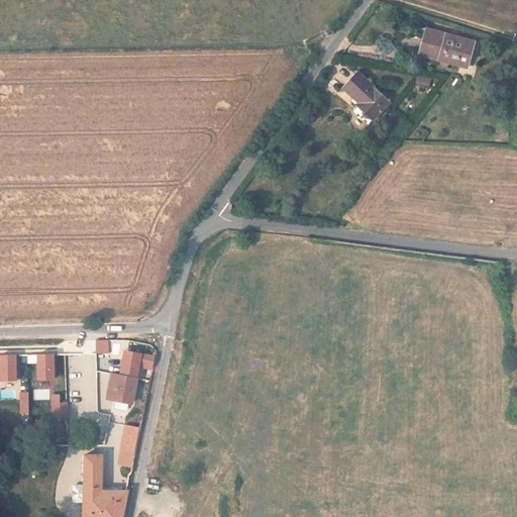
[(434,36),(430,46),(436,48),(429,64),(472,80),(481,55),(434,36)]
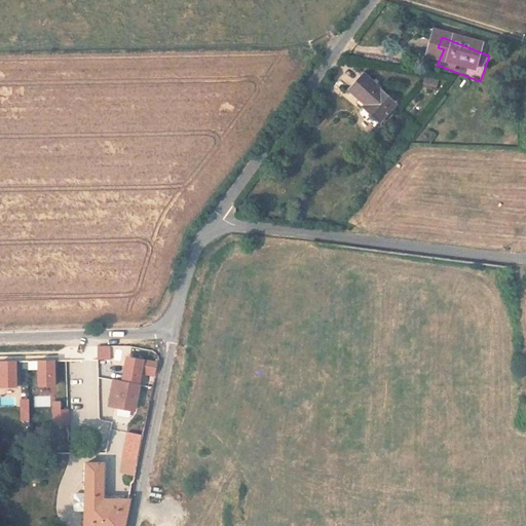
[(444,49),(438,47),(431,63),(437,65),(444,49)]
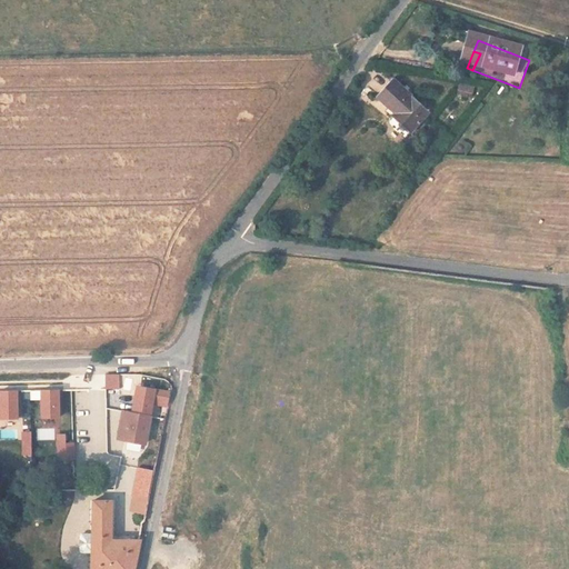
[(472,96),(475,86),(460,82),(458,91),(472,96)]
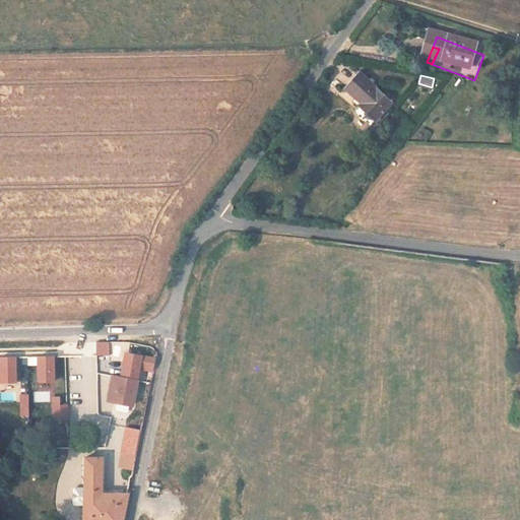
[(369,125),(376,132),(395,111),(364,82),(347,101),(372,122),(369,125)]
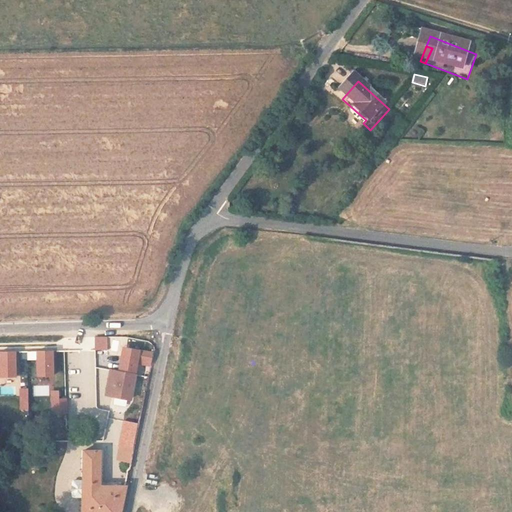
[(107,337),(95,337),(95,350),(108,350),(107,337)]
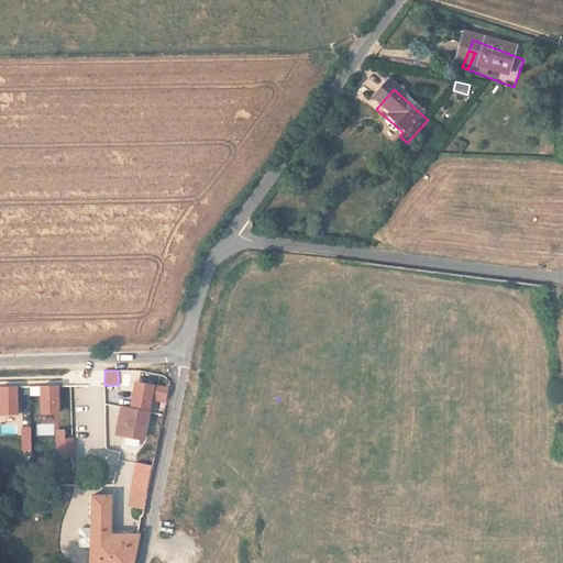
[(161,412),(166,387),(138,381),(132,408),(124,406),(119,437),(140,441),(146,410),(161,412)]
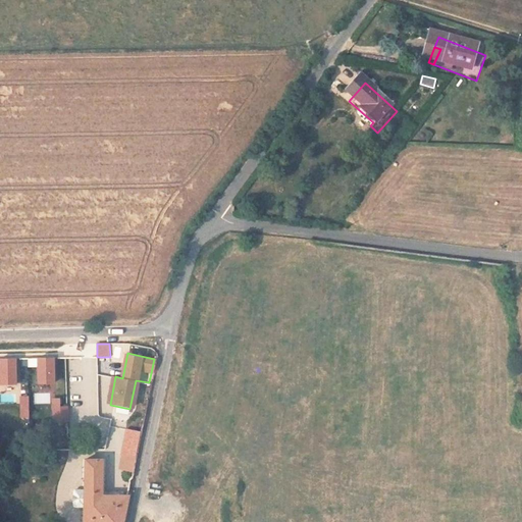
[(7,359),(0,359),(0,365),(1,385),(17,384),(16,358),(7,359)]
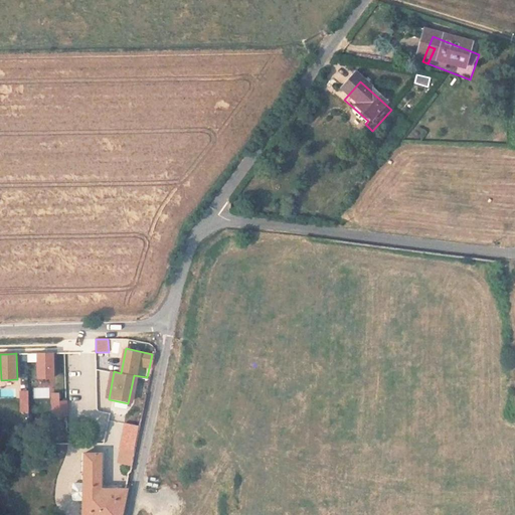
[(46,354),(37,354),(38,378),(54,378),(53,353),(46,354)]
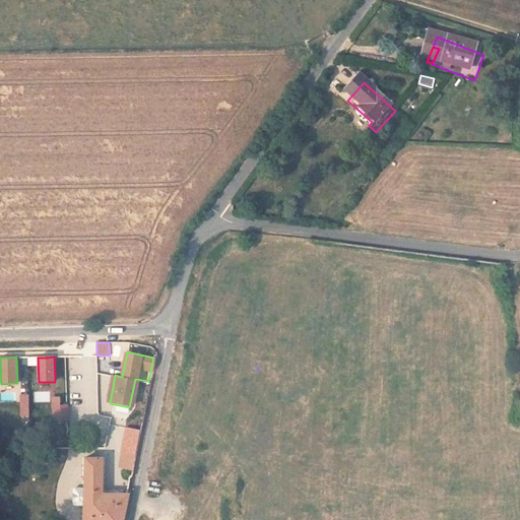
[(28,396),(20,396),(20,416),(28,416),(28,396)]
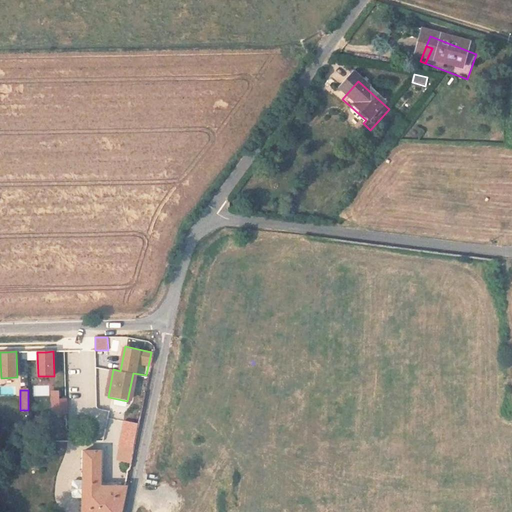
[(66,413),(66,399),(60,399),(59,391),(51,391),(52,414),(66,413)]
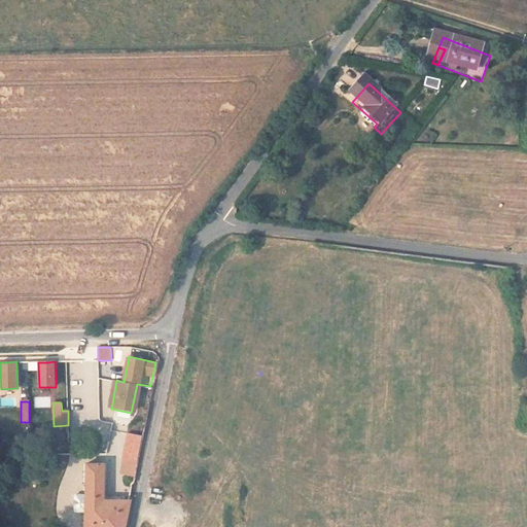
[(135,478),(142,436),(128,434),(120,476),(135,478)]
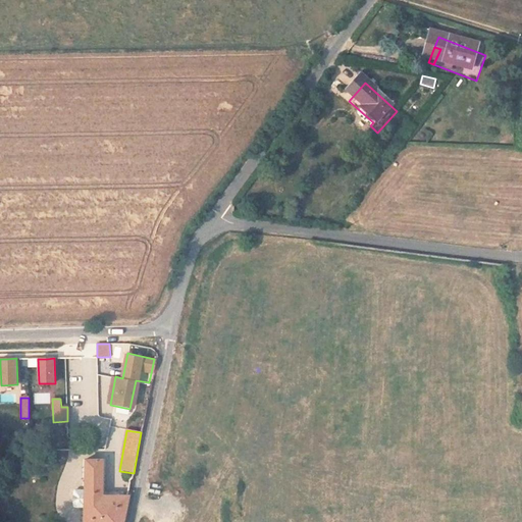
[(73,492),(73,509),(87,509),(86,521),(120,521),(125,500),(104,497),(105,459),(87,459),(87,492),(73,492)]
